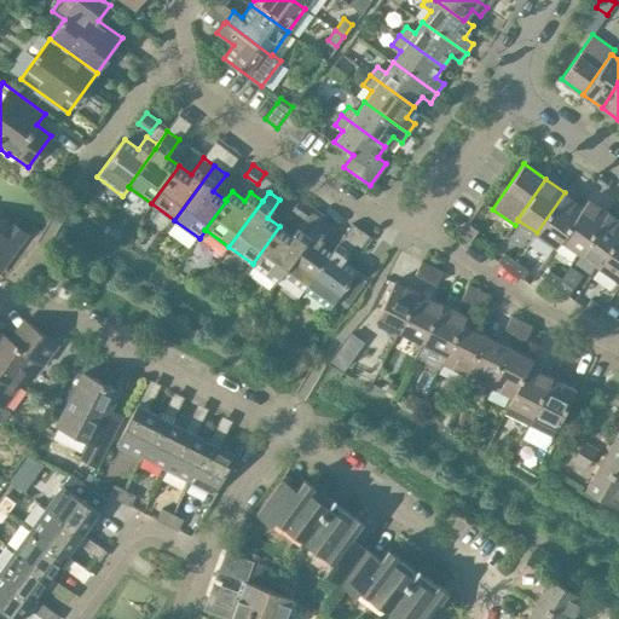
[(556,247),(561,239),(561,238),(584,207),(583,206),(565,192),(537,232),(556,247)]
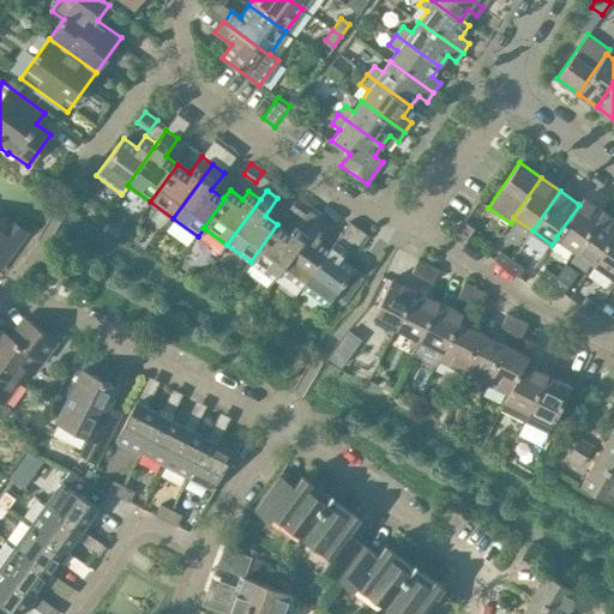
[(301,216),(309,205),(298,197),(290,208),(301,216)]
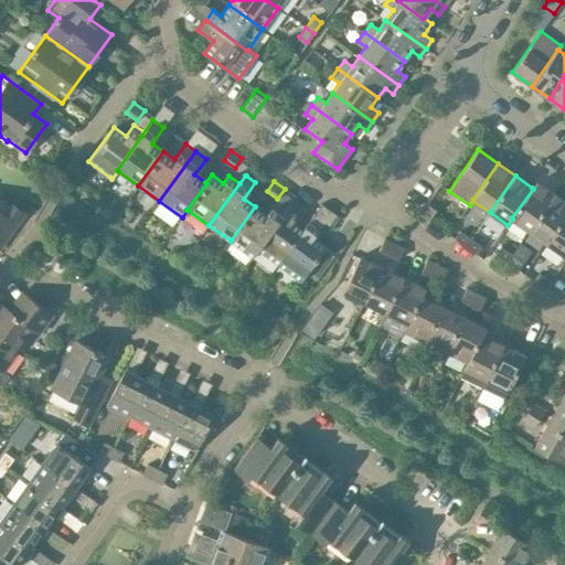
[(512,219),(529,231),(554,194),(536,181),(532,188),(533,189),(512,217),(512,219)]
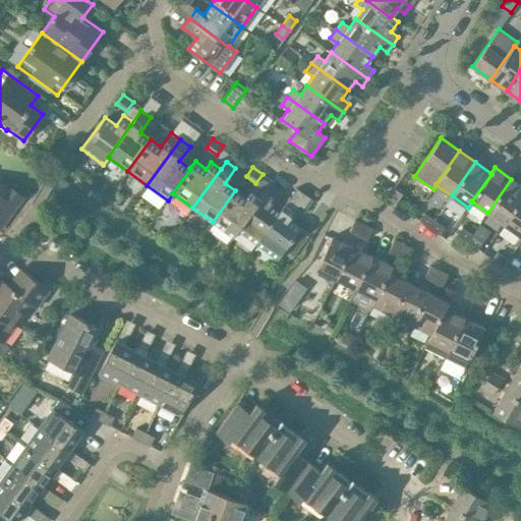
[(487,213),(504,224),(520,198),(520,185),(511,179),(487,213)]
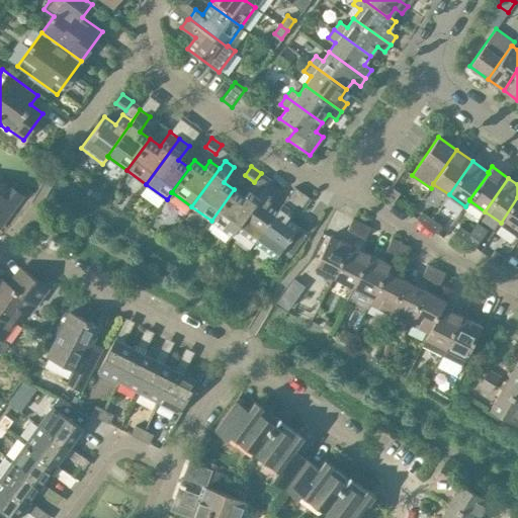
[(237,229),(256,242),(278,210),(277,210),(268,203),(278,189),(269,182),(268,181),(258,196),(259,196),(236,228),(237,229)]
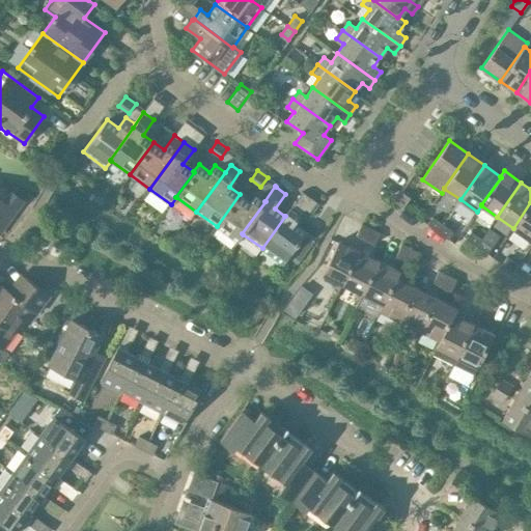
[(410,197),(401,191),(400,191),(393,200),(402,207),(410,197)]
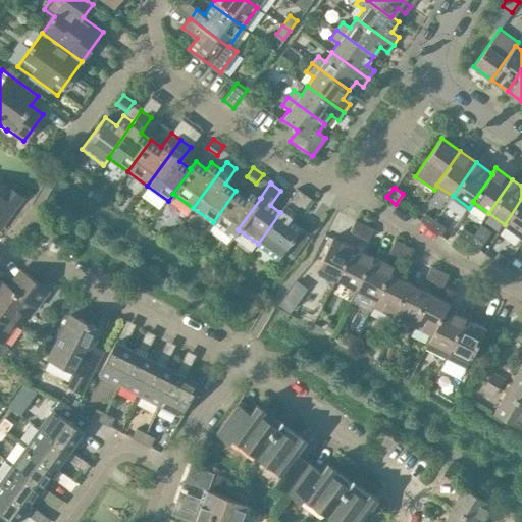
[(3,199),(0,196),(0,222),(3,225),(22,198),(10,189),(3,199)]
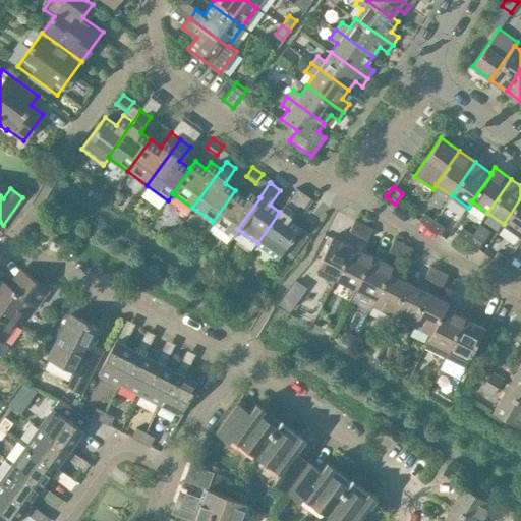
[(235,190),(213,222),(233,237),(238,230),(237,229),(261,197),(259,197),(250,190),(245,197),(235,190)]
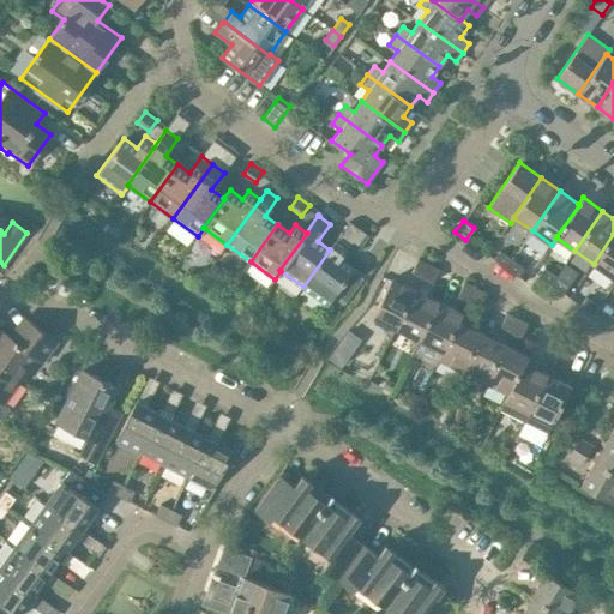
[(613,275),(613,234),(594,264),(613,277),(613,275)]
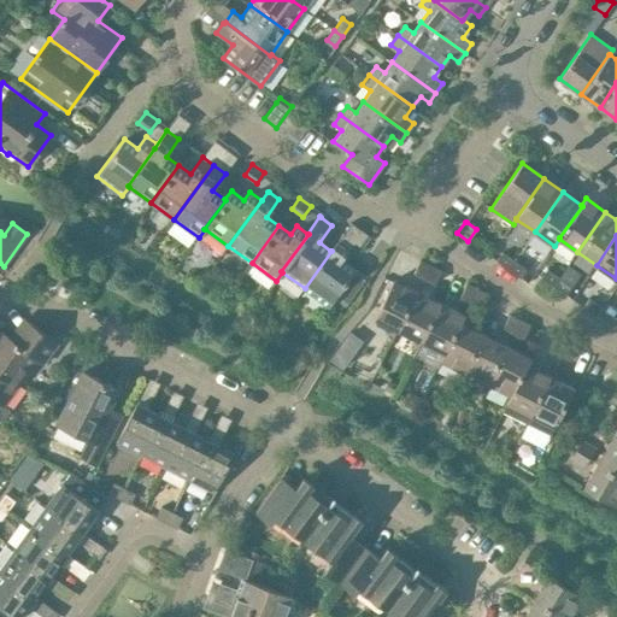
[(329,306),(335,298),(357,269),(342,259),(356,242),(350,238),(342,247),(336,242),(330,251),(331,251),(305,288),(329,306)]
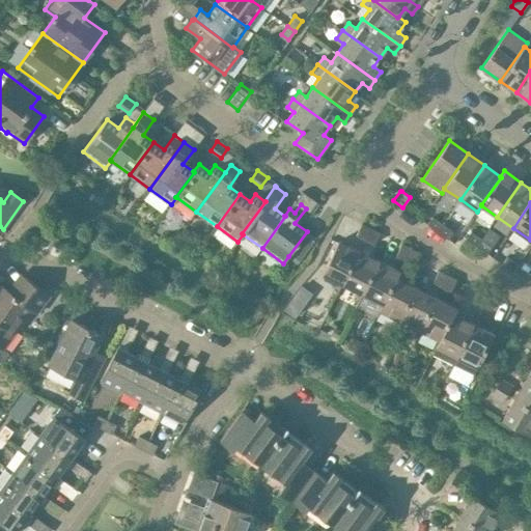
[(438,231),(443,224),(432,216),(426,224),(438,231)]
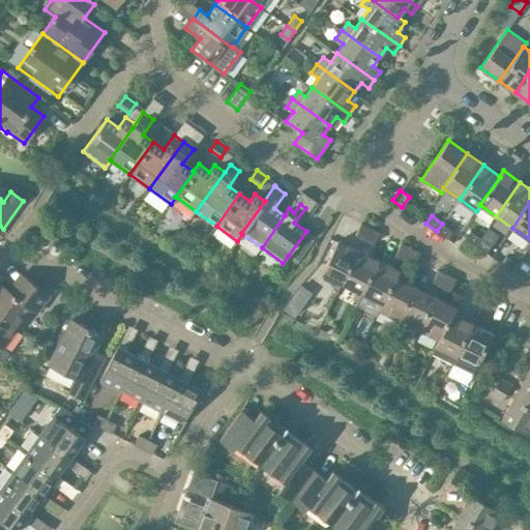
[(355,233),(364,238),(370,228),(360,224),(355,233)]
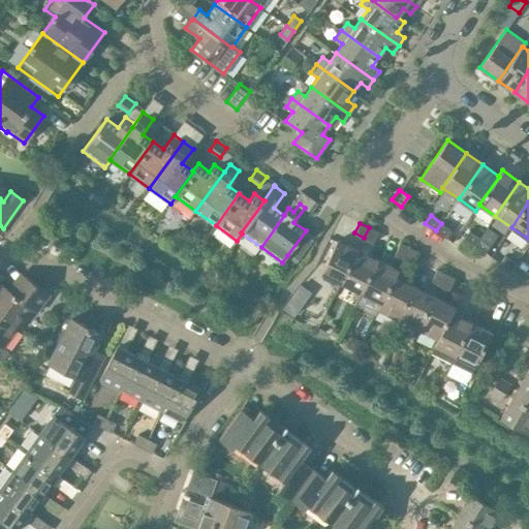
[(453,230),(441,223),(436,230),(446,238),(453,230)]
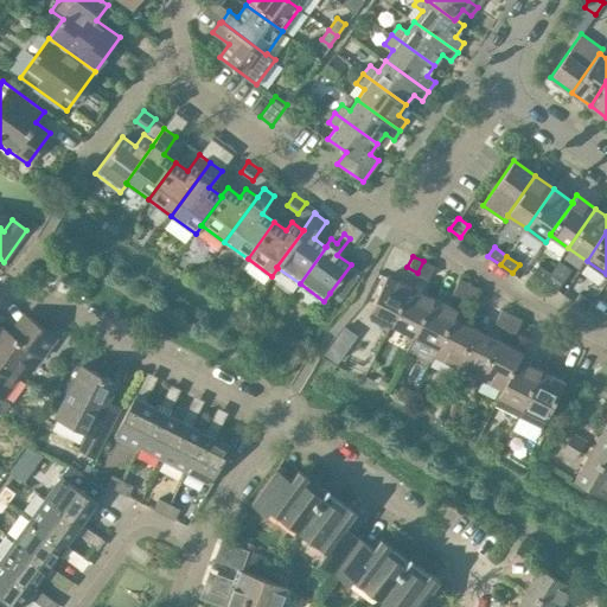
[(423,261),(417,273),(428,278),(433,267),(423,261)]
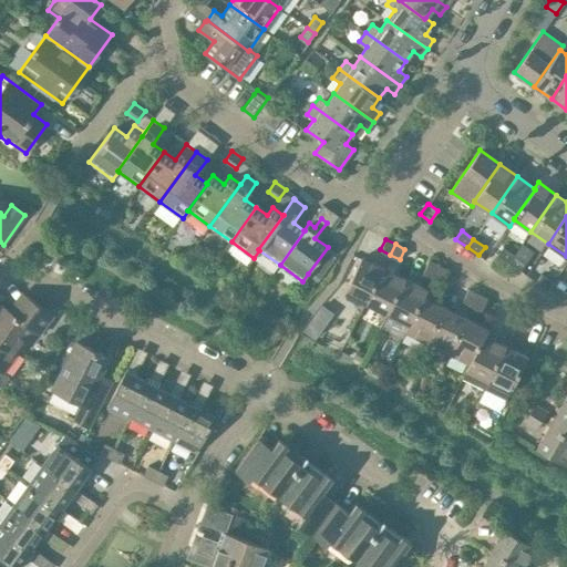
[(508,263),(514,255),(503,247),(497,255),(508,263)]
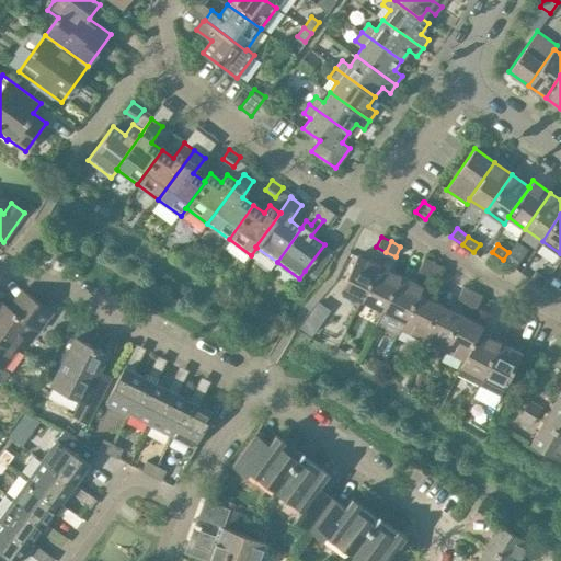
[(521,260),(508,252),(503,260),(515,267),(521,260)]
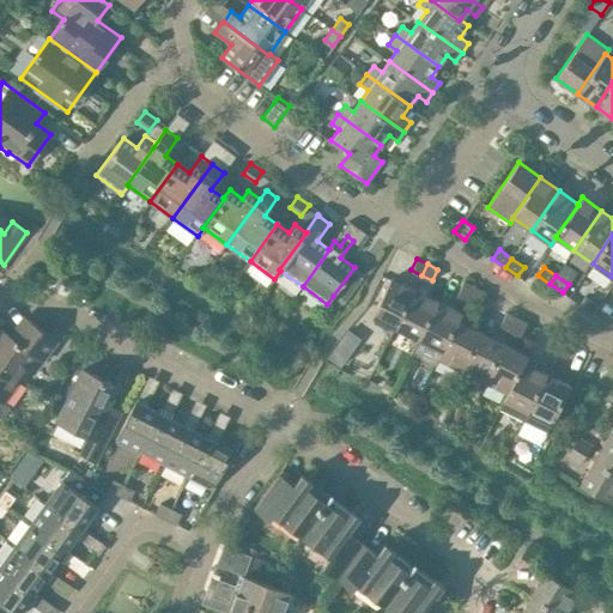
[(372,316),(395,328),(414,290),(392,278),(372,316)]
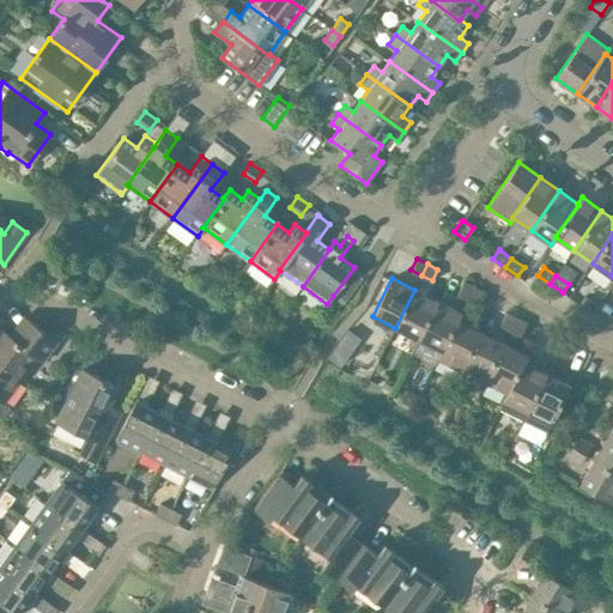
[(468,298),(474,286),(463,281),(457,293),(459,293),(456,299),(465,304),(468,298)]
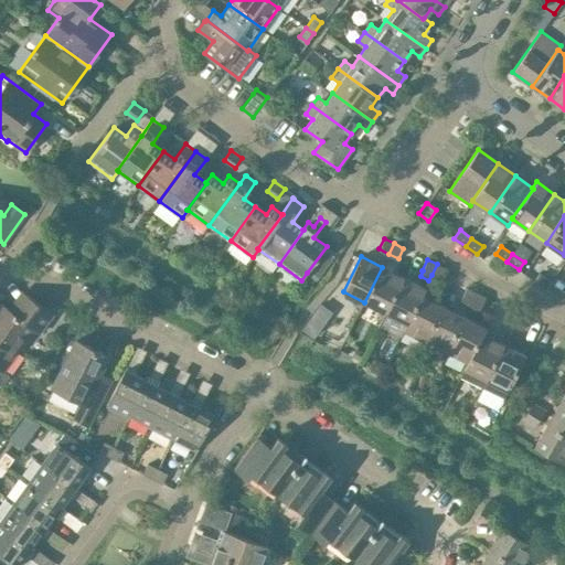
[(317,280),(324,269),(315,262),(307,273),(317,280)]
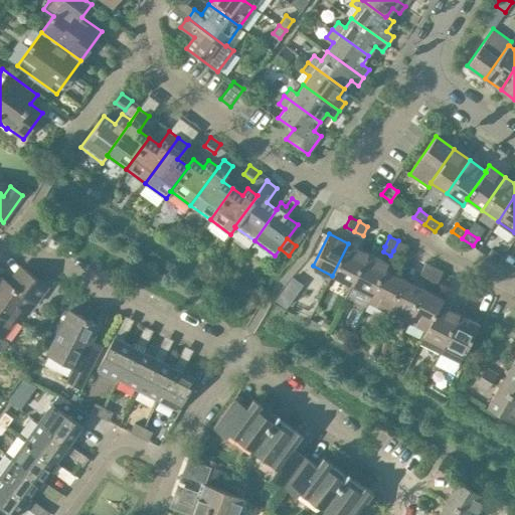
[(407,244),(398,240),(393,250),(402,254),(407,244)]
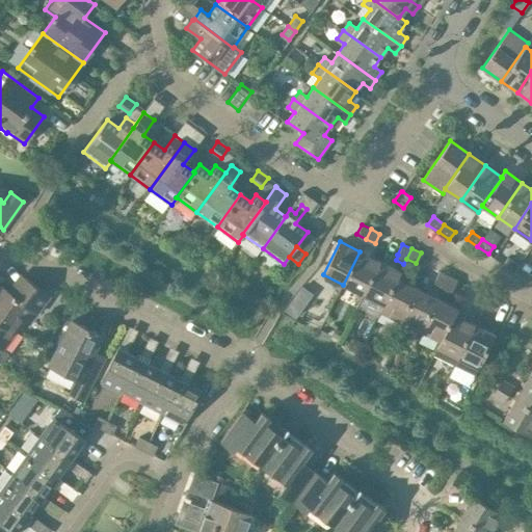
[(343,285),(364,294),(380,261),(360,251),(343,285)]
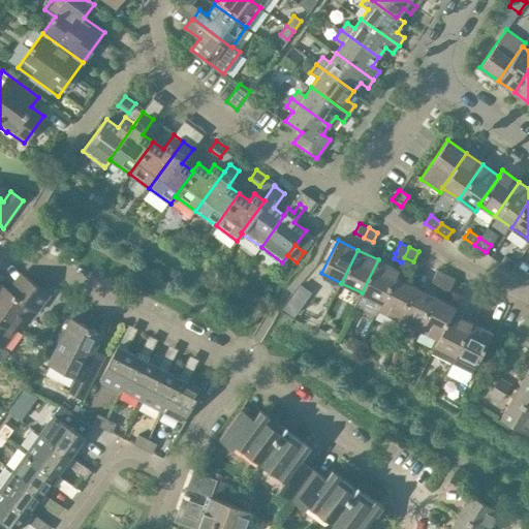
[(505,255),(500,262),(510,271),(516,262),(505,255)]
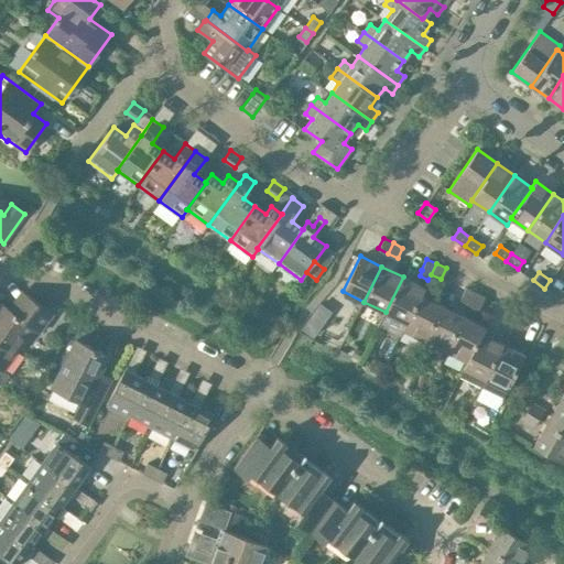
[(386,312),(407,322),(407,323),(421,294),(422,294),(425,288),(403,277),(386,312)]
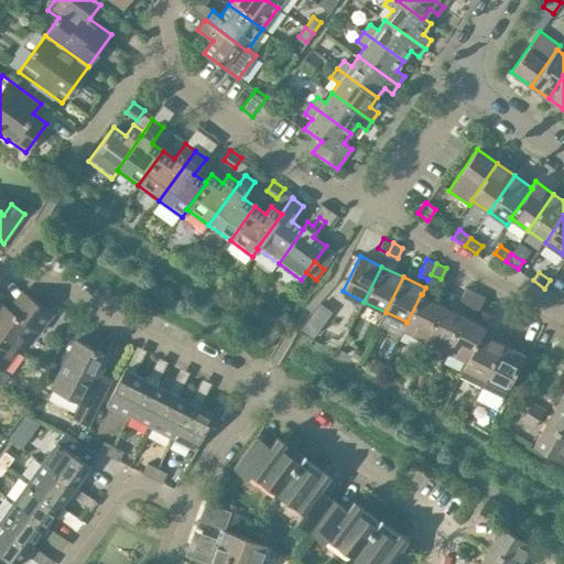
[(469,303),(475,292),(466,288),(461,299),(469,303)]
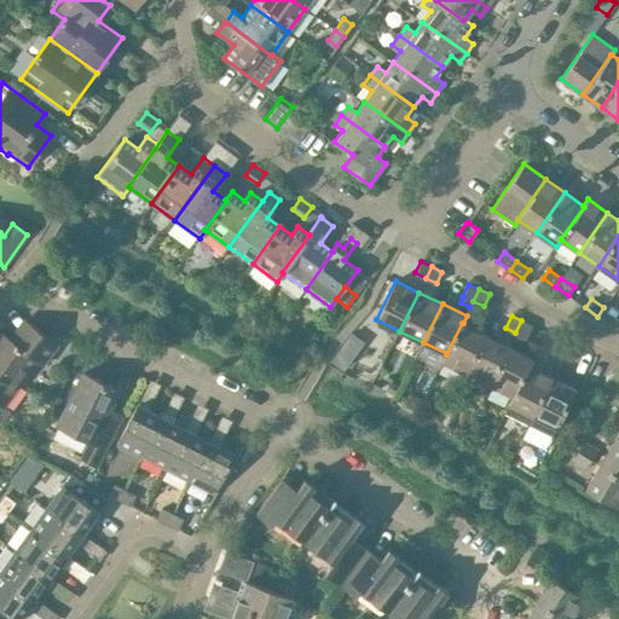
[(0,331),(0,368),(21,383),(38,360),(42,365),(58,345),(24,319),(10,339),(0,331)]
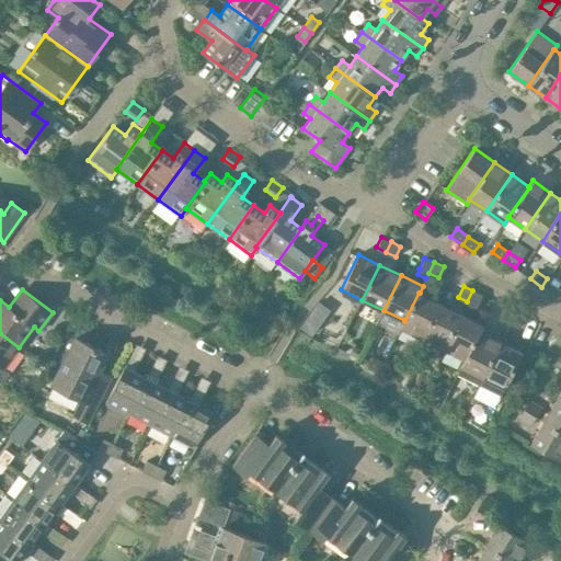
[(482,295),(472,290),(467,301),(477,306),(482,295)]
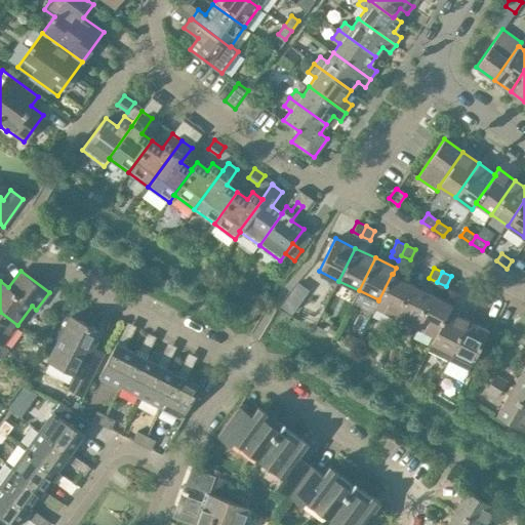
[(375,307),(395,317),(411,284),(393,274),(392,274),(378,300),(378,299),(375,307)]
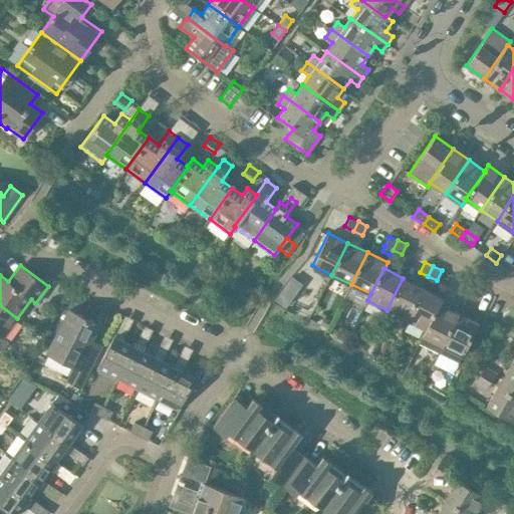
[(387,310),(401,316),(397,325),(401,327),(405,318),(407,319),(423,287),(403,278),(387,310)]
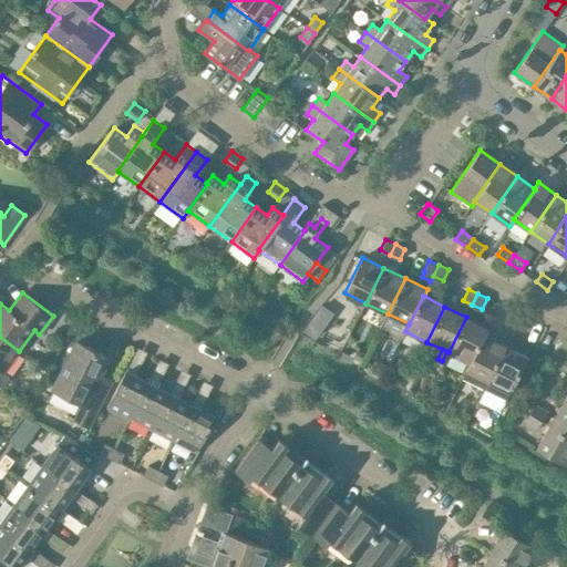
[(515,326),(521,315),(511,310),(505,321),(515,326)]
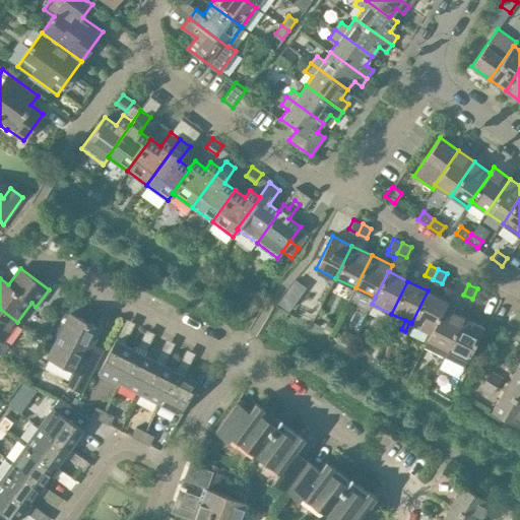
[(485,293),(477,288),(472,299),(481,303),(485,293)]
